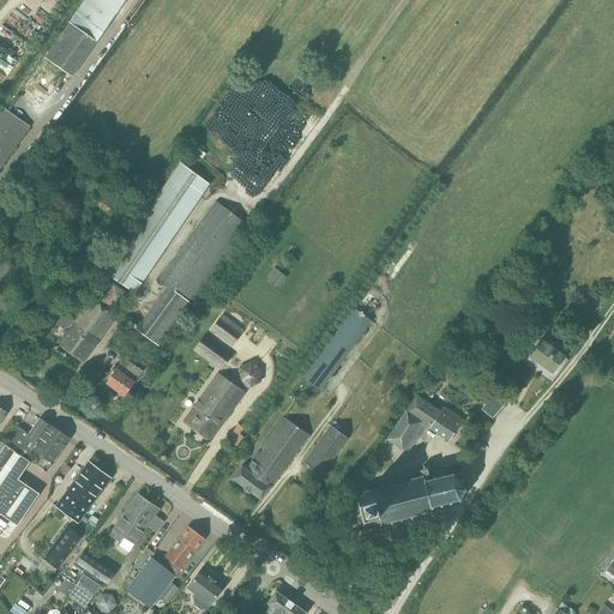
[(84,0),(70,22),(44,58),(72,77),(97,41),(104,30),(125,0),(84,0)]
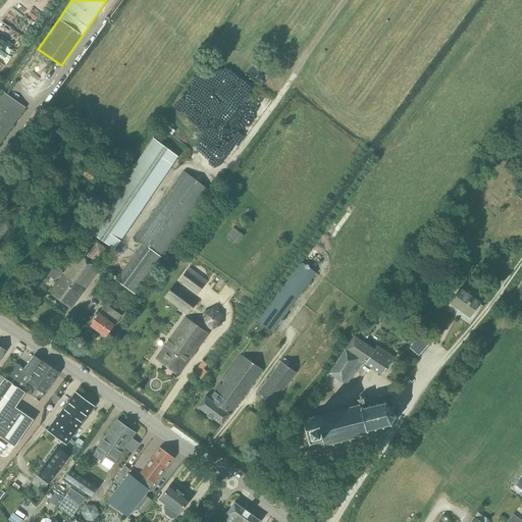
[(4,93),(0,99),(0,144),(25,108),(4,93)]
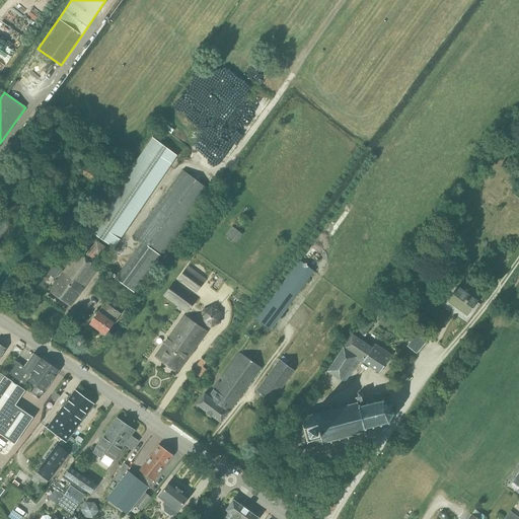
[(115,248),(177,156),(151,138),(88,230),(115,248)]
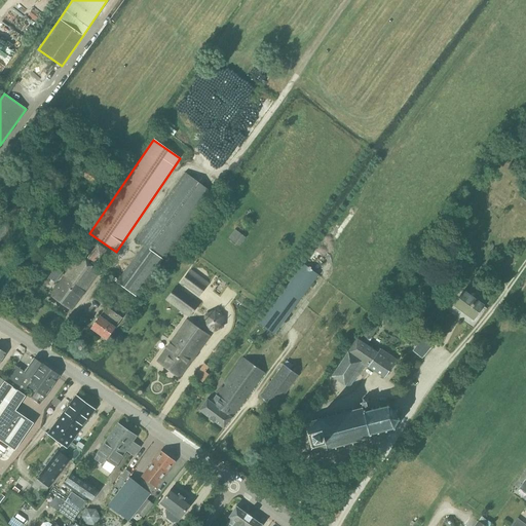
[(136,239),(144,246),(117,282),(136,296),(213,193),(185,174),(136,239)]
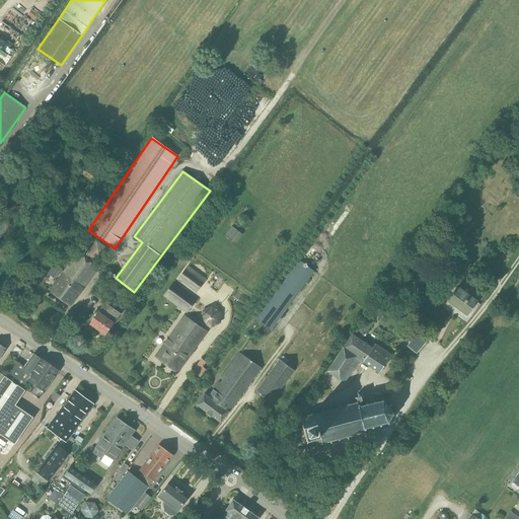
[(0,210),(10,218),(18,207),(7,199),(0,208),(0,210)]
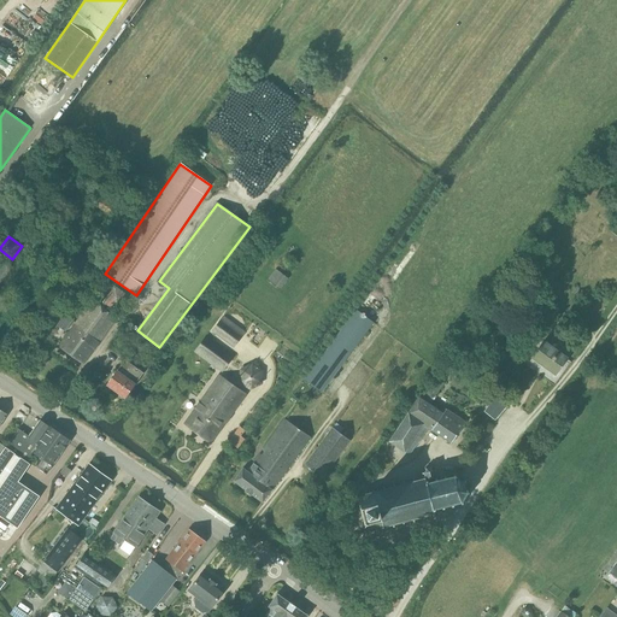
[(0,282),(12,266),(0,258),(0,282)]
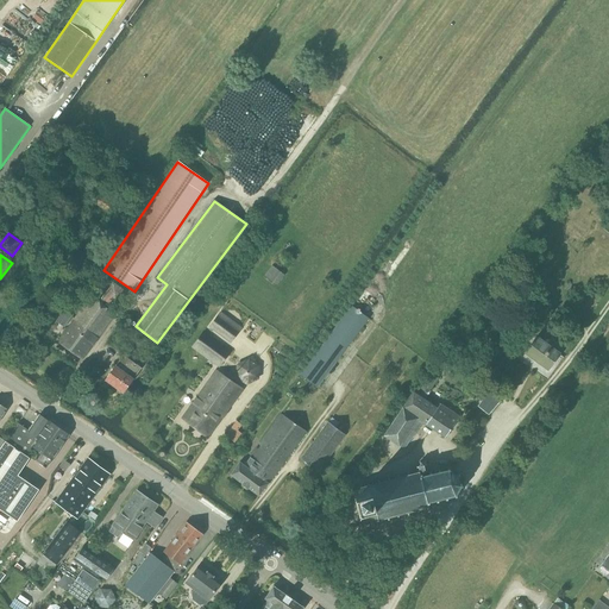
[(264,277),(277,287),(286,275),(272,265),(264,277)]
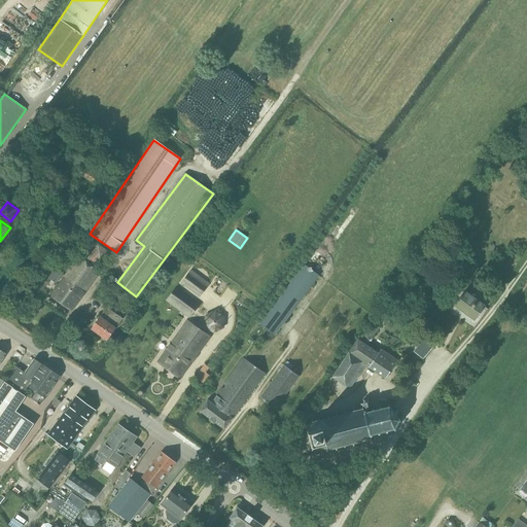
[(99,244),(89,257),(103,268),(113,254),(99,244)]
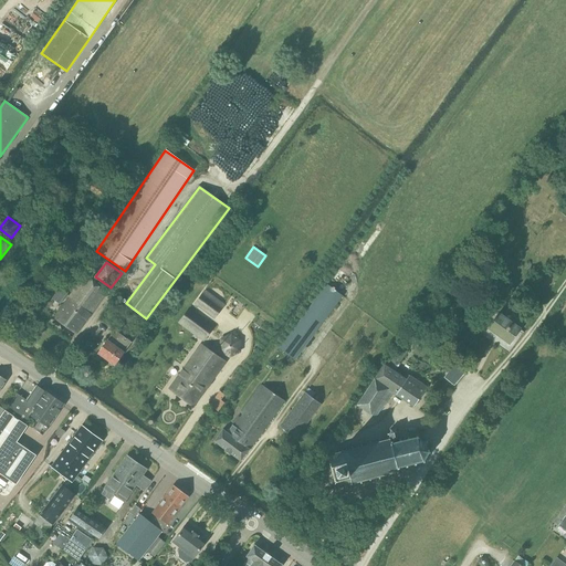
[(84,278),(54,317),(76,334),(107,292),(83,274),(82,275),(84,278)]
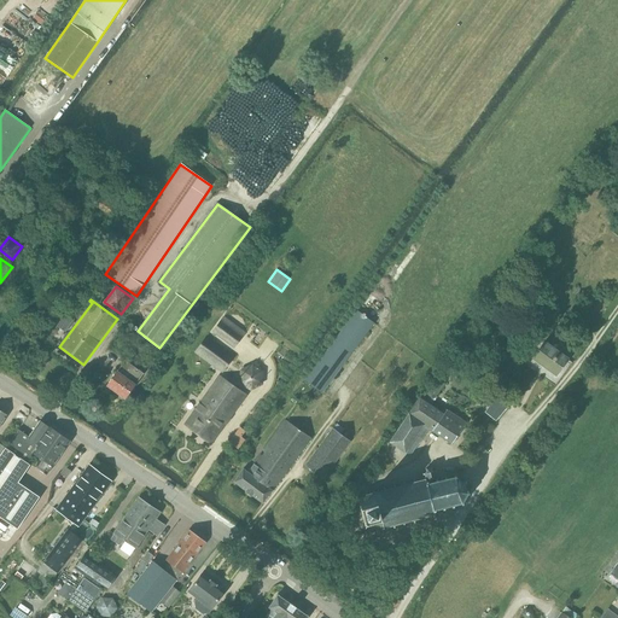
[(357,310),(319,362),(304,380),(324,395),(375,325),(357,310)]
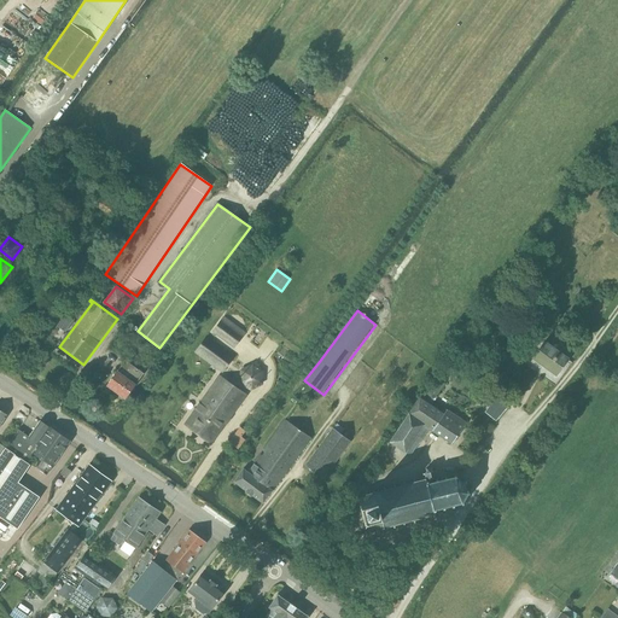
[(65,313),(57,326),(66,332),(75,320),(65,313)]
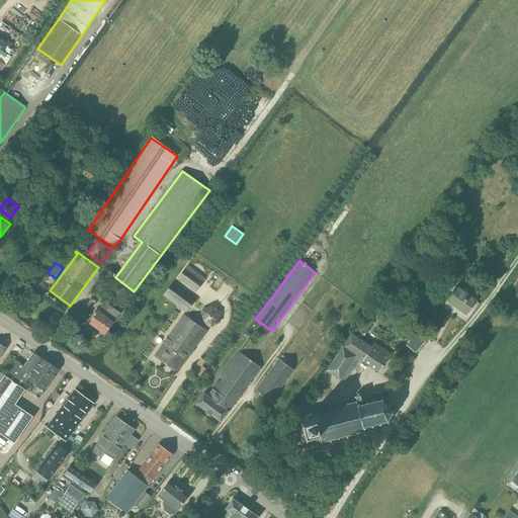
[(187,312),(195,298),(174,282),(165,294),(187,312)]
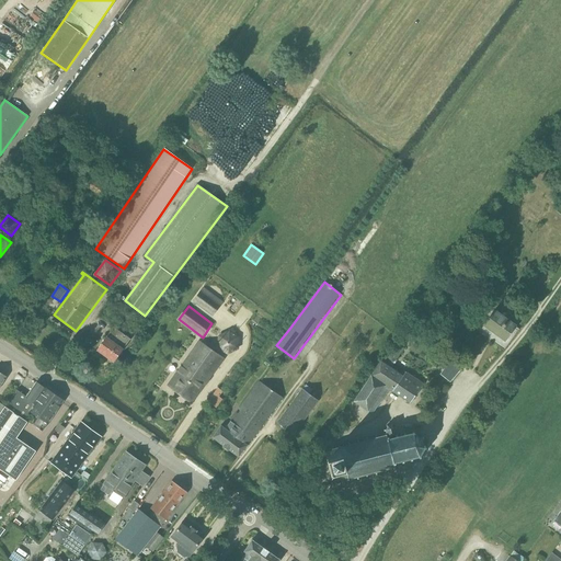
[(505,340),(516,325),(494,310),(483,324),(505,340)]
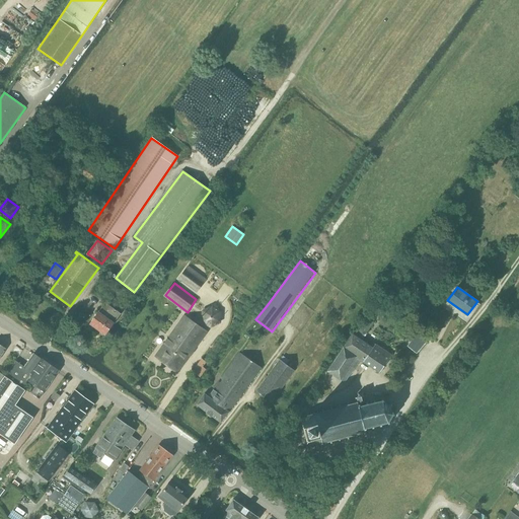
[(105,302),(90,323),(105,335),(121,314),(105,302)]
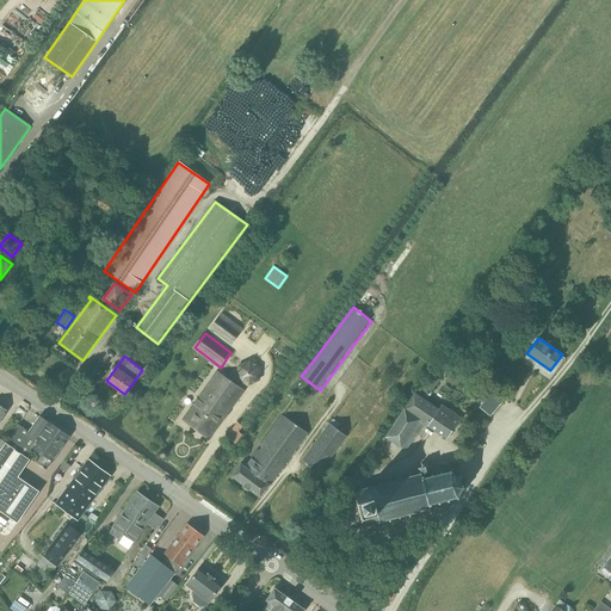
[(251,359),(238,365),(236,380),(248,387),(260,381),(261,366),(251,359)]
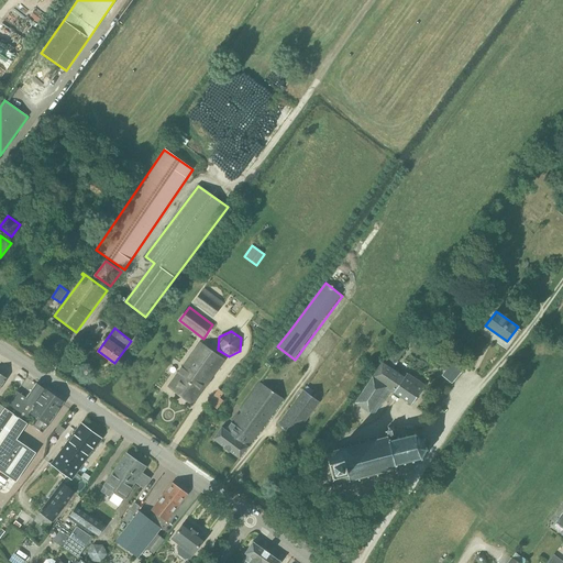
[(224,360),(200,342),(168,387),(192,405),(224,360)]
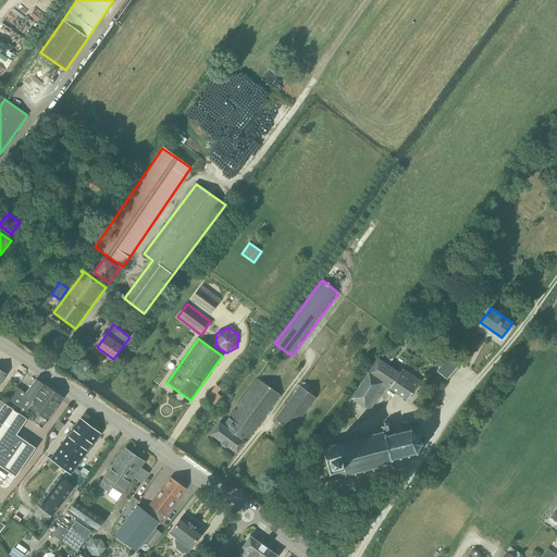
[(380,358),(369,373),(386,386),(407,400),(420,381),(411,374),(412,372),(410,370),(409,372),(403,368),(399,372),(392,367),(390,366),(395,357),(403,346),(400,345),(403,343),(397,339),(396,341),(395,341),(386,351),(385,350),(380,359),(380,358)]
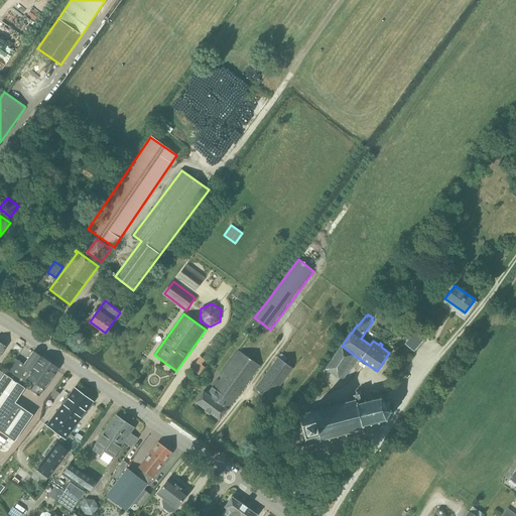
[(414,332),(405,344),(414,352),(424,339),(414,332)]
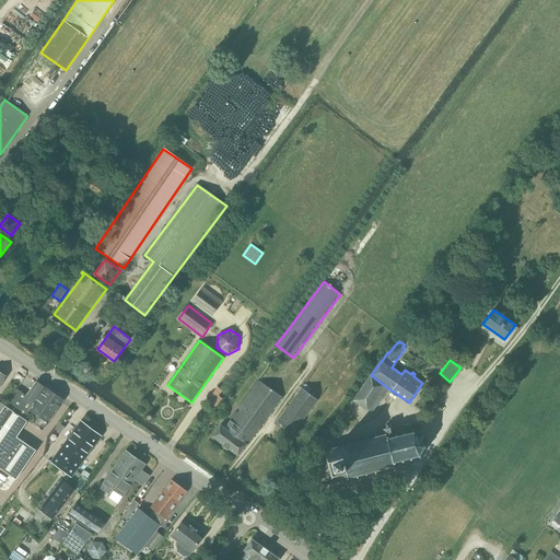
[(353,399),(371,413),(388,388),(371,375),(353,399)]
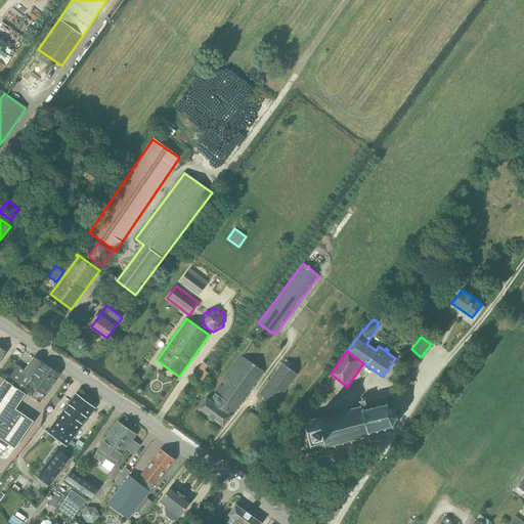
[(211,401),(207,398),(199,408),(223,427),(264,372),(243,356),(211,401)]
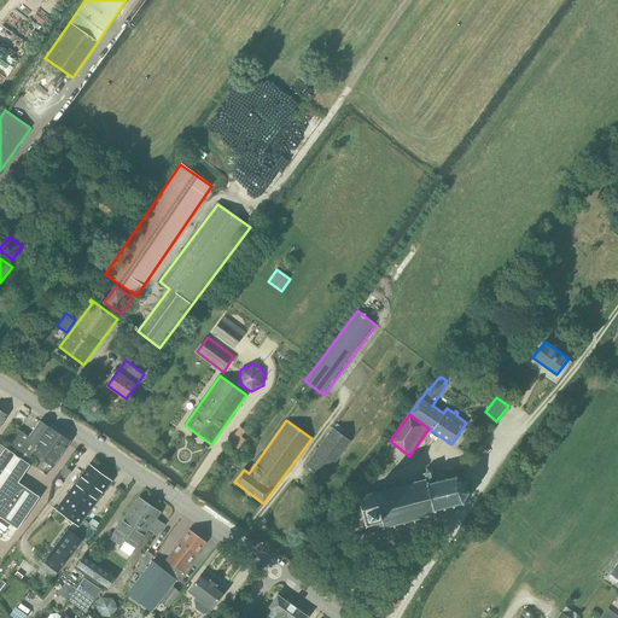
[(6,448),(6,447),(5,448),(27,464),(27,462),(34,453),(51,429),(40,421),(29,437),(19,430),(6,448)]
